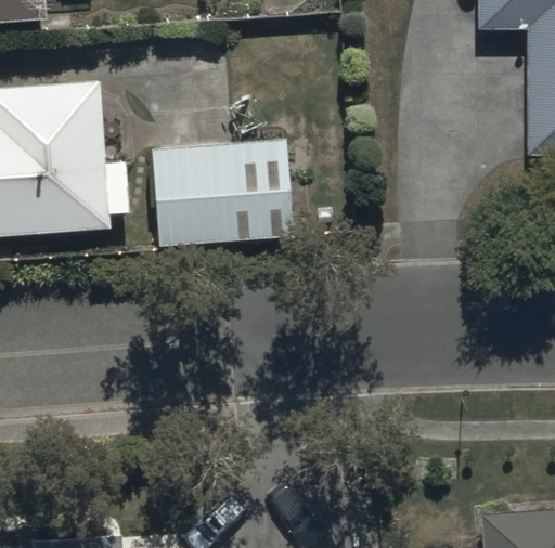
[(0,0),(0,23),(47,21),(44,0),(0,0)]
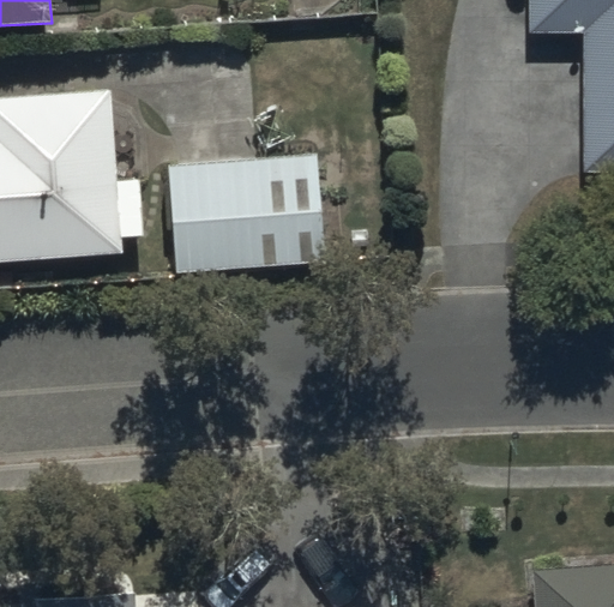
[(613,0),(528,0),(528,35),(582,35),(582,173),(613,173),(613,0)]
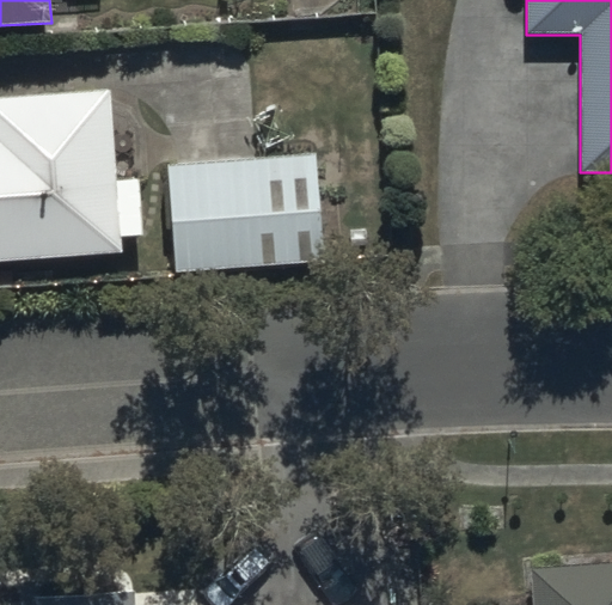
[(0,261),(123,252),(111,89),(0,96),(0,261)]
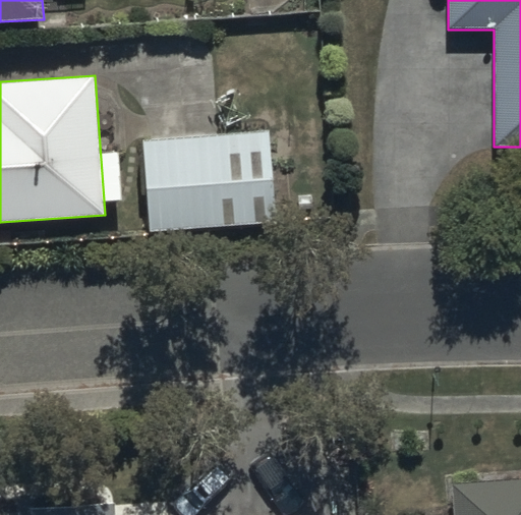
[(269,131),(141,142),(150,233),(277,222),(269,131)]
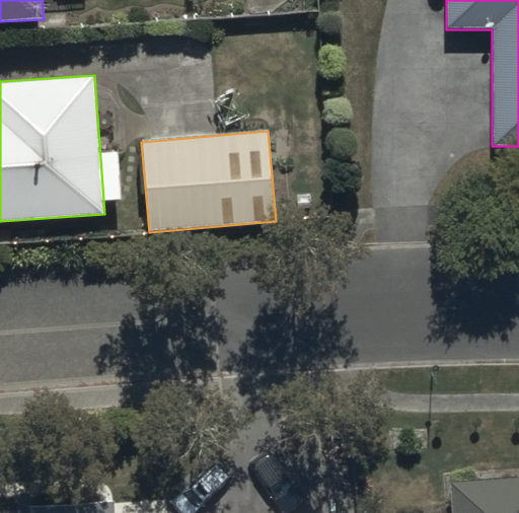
[(518,512),(518,474),(449,480),(451,512),(518,512)]
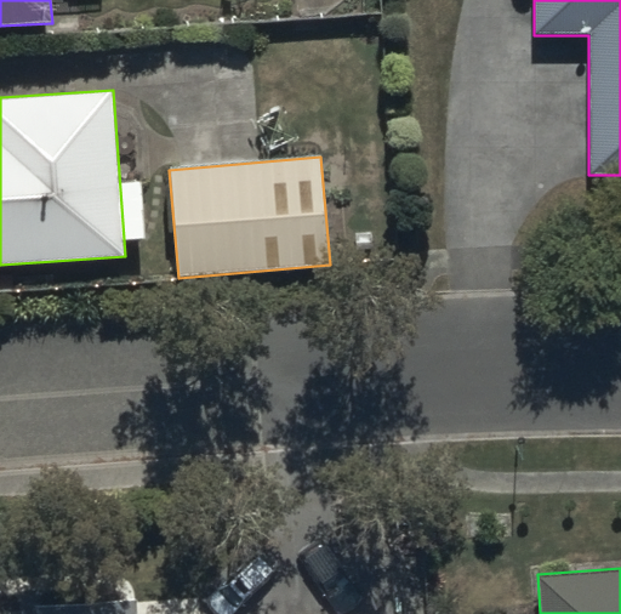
[(138,613),(137,601),(34,607),(34,613),(138,613)]
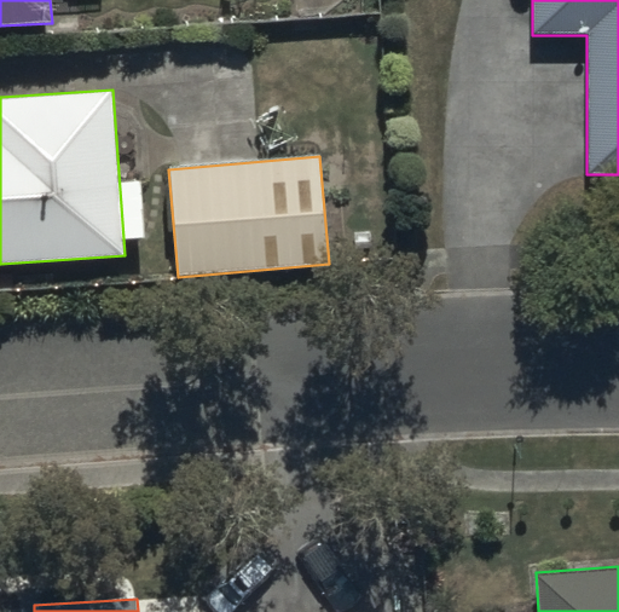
All buildings are outlined.
